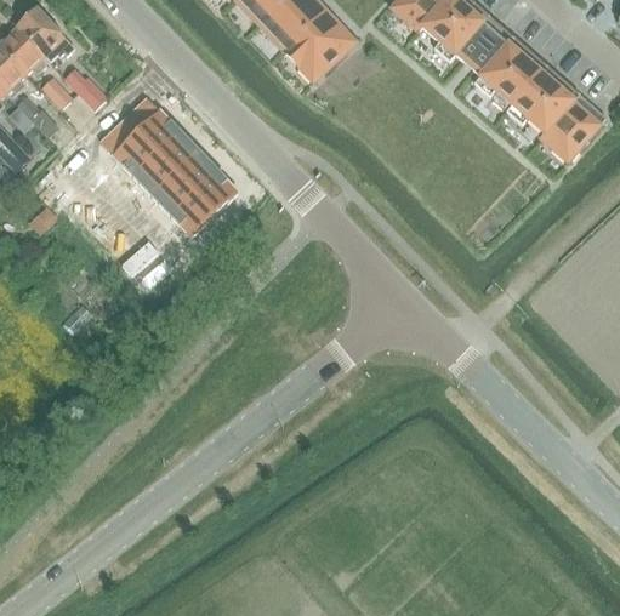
[(235,0),(301,68),(314,83),(357,43),(317,0),(235,0)]
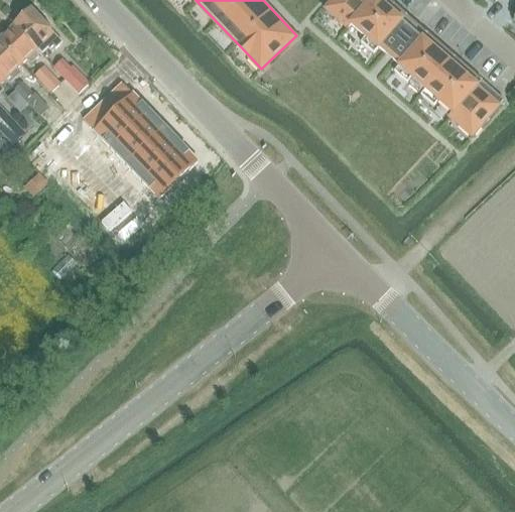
[(332,0),(326,7),(349,27),(352,23),(366,35),(362,40),(374,51),(380,45),(400,64),(395,70),(408,81),(412,76),(425,88),(421,93),(434,104),(438,99),(453,111),(449,115),(473,134),(505,98),(392,0),(332,0)]
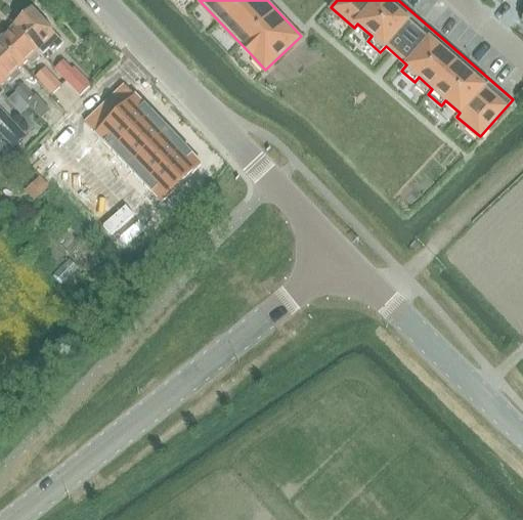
[(17,26),(40,49),(46,43),(49,47),(57,40),(53,36),(56,33),(34,10),(17,26)]
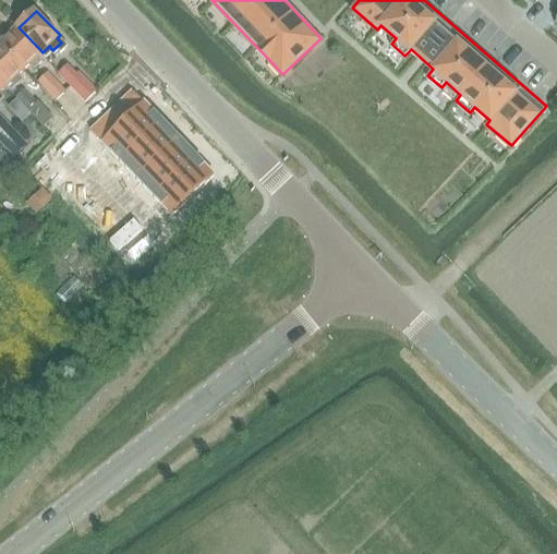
[(39,56),(43,52),(19,27),(1,44),(25,70),(31,64),(35,68),(44,60),(39,56)]
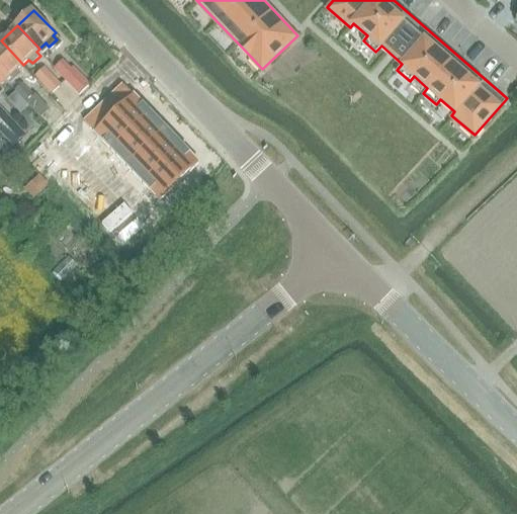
[(18,70),(23,65),(1,40),(0,40),(0,71),(7,79),(11,83),(22,73),(18,70)]
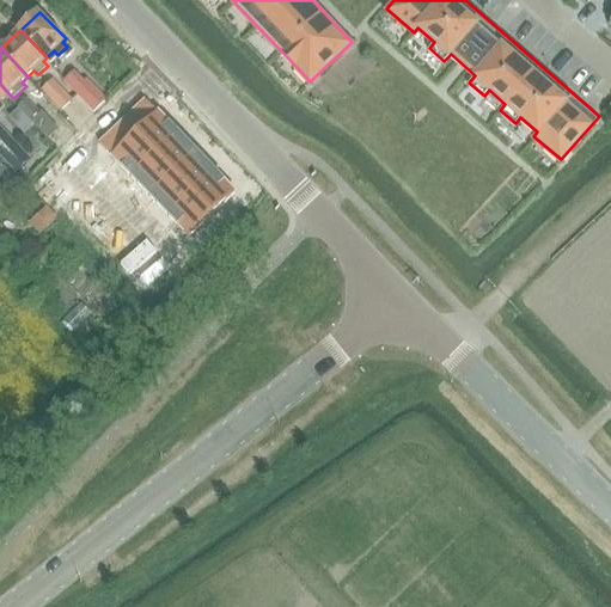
[(63,78),(95,110),(108,97),(87,75),(85,77),(74,66),(63,78)]
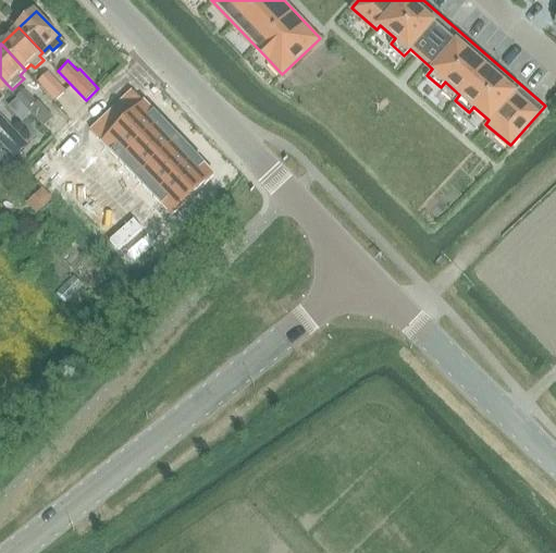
[(48,70),(38,80),(56,98),(65,89),(48,70)]
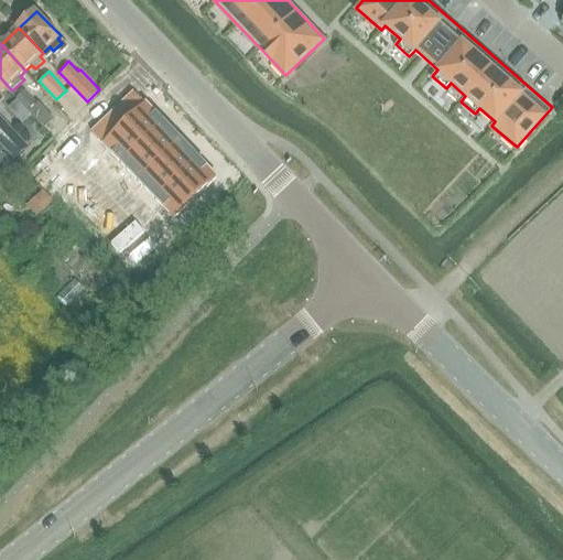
[(24,87),(17,95),(30,108),(38,100),(24,87)]
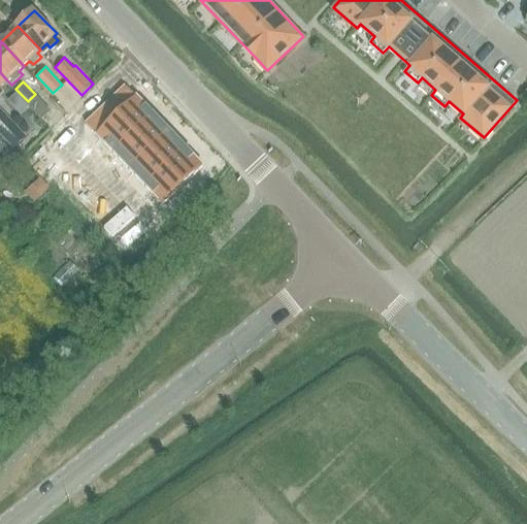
[(122,99),(131,90),(126,85),(116,94),(122,99)]
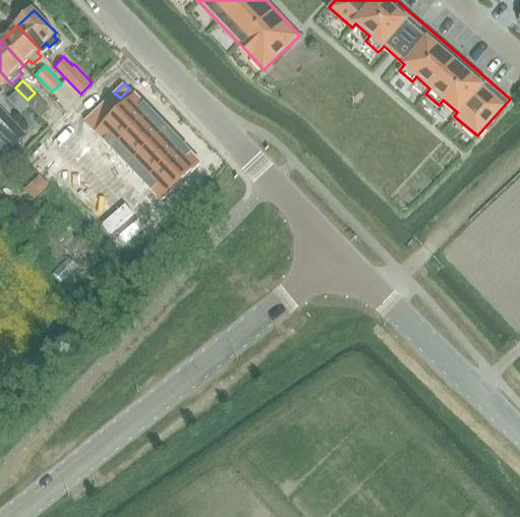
[(17,90),(9,97),(22,110),(30,103),(17,90)]
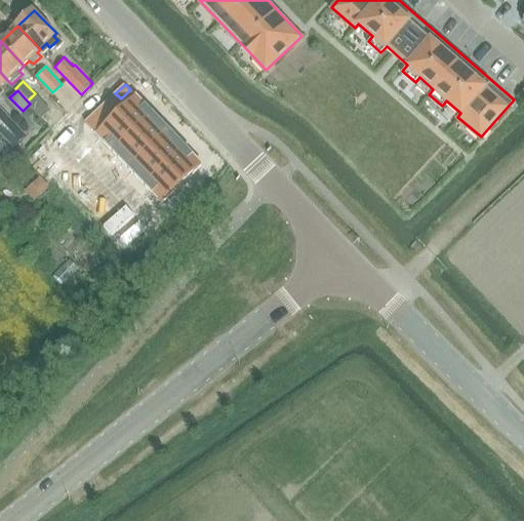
[(128,126),(148,108),(132,91),(113,111),(128,126)]
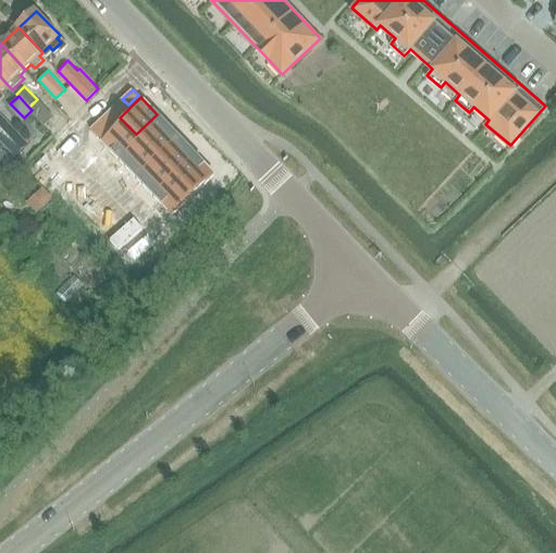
[(155,151),(174,132),(157,114),(136,134),(155,151)]
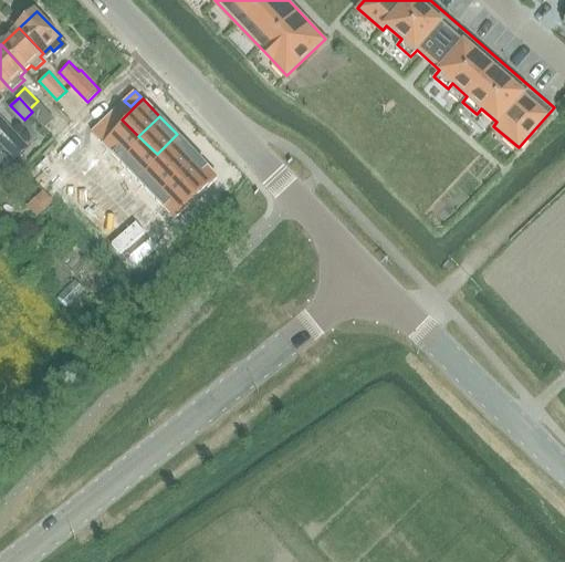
[(0,139),(16,157),(29,145),(4,118),(0,123),(0,139)]
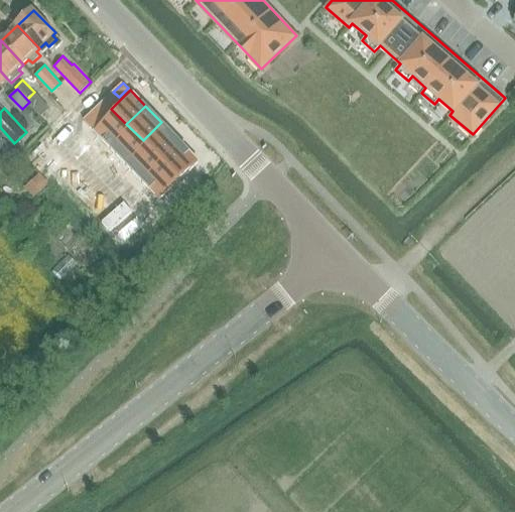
[(107,142),(126,124),(111,109),(92,127),(107,142)]
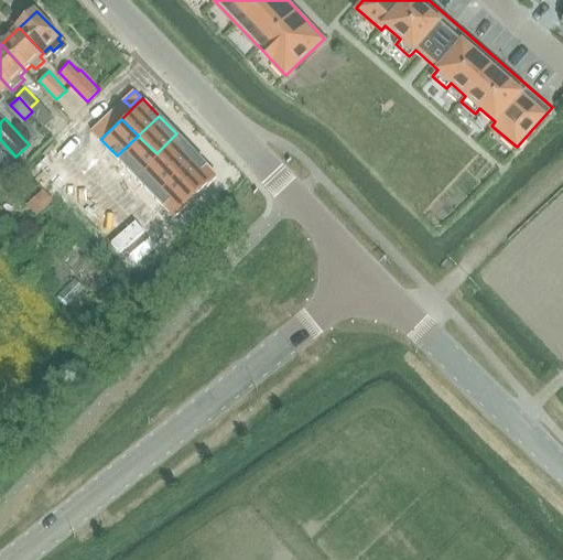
[(93,130),(98,136),(108,126),(103,120),(93,130)]
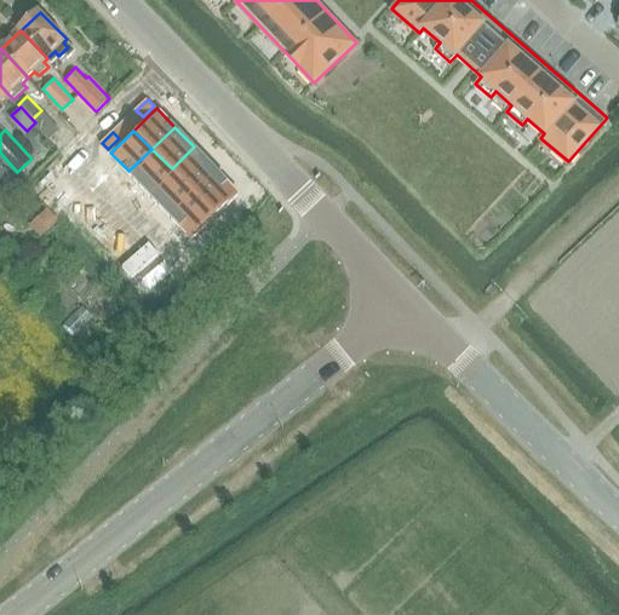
[(193,190),(215,168),(194,147),(172,168),(193,190)]
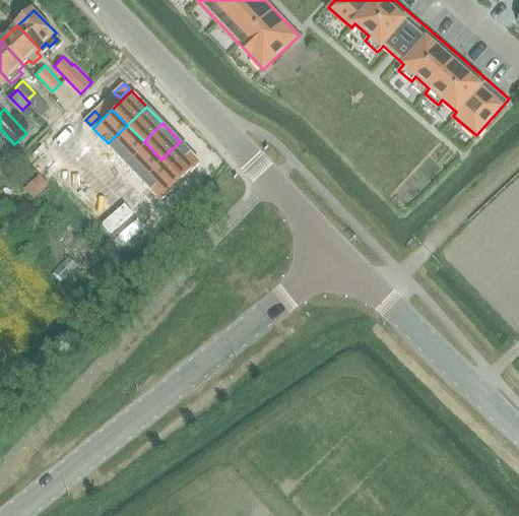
[(125,162),(144,141),(127,125),(108,143),(125,162)]
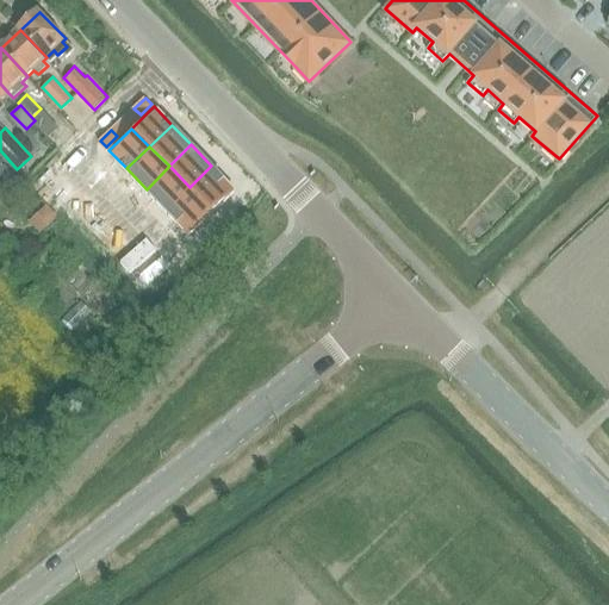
[(0,169),(0,192),(19,176),(8,163),(0,169)]
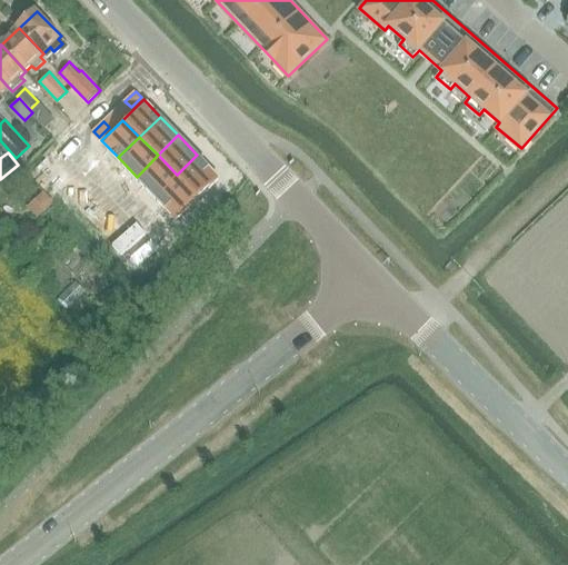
[(156,197),(177,175),(158,155),(137,177),(156,197)]
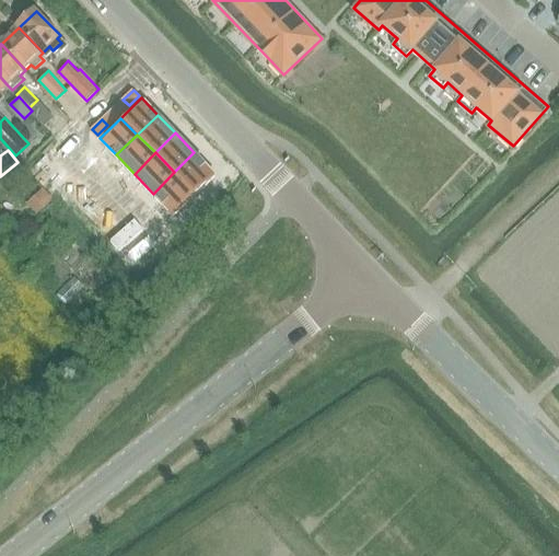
[(191,190),(212,171),(194,152),(174,172),(191,190)]
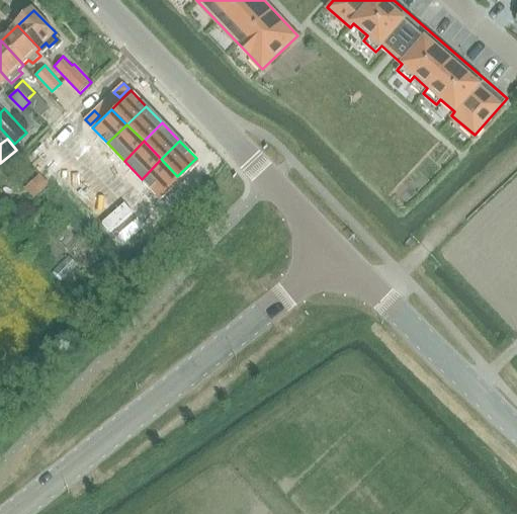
[(177,176),(161,159),(142,179),(158,195),(177,176)]
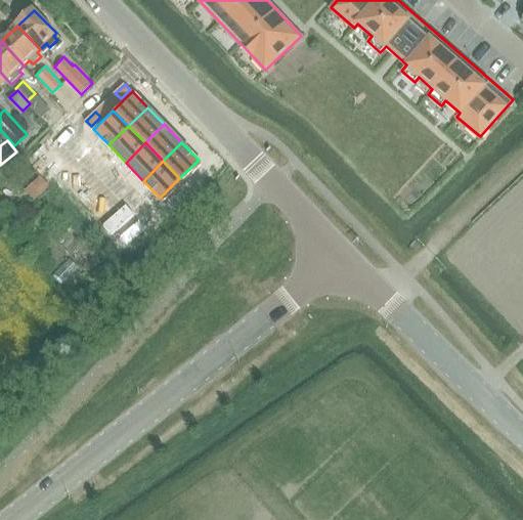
[(49,184),(41,174),(26,188),(35,198),(49,184)]
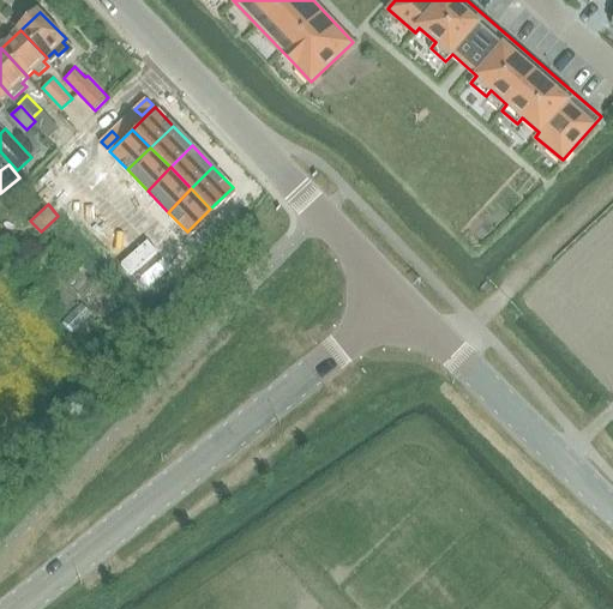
All buildings are outlined.
